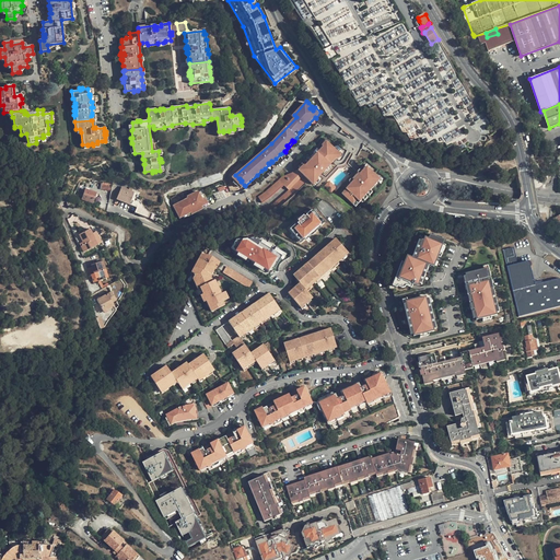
[(317,183),(319,181),(318,179),(321,176),(323,174),(319,172),(323,168),(325,171),(328,173),(331,170),(329,167),(333,164),(339,156),(340,158),(342,155),(341,154),(343,152),(342,151),(330,141),(330,140),(328,142),(326,141),(324,143),(325,144),(322,149),(318,153),(317,151),(313,156),(314,158),(311,161),(307,165),(305,167),(304,166),(303,166),(301,168),(311,177),(317,183)]
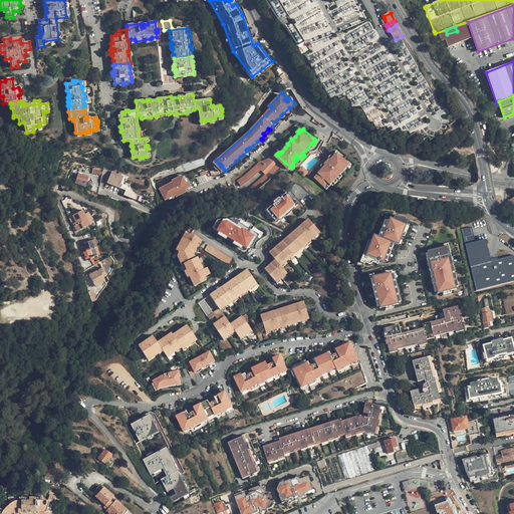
[(326,166),(318,176),(328,185),(332,181),(334,183),(337,180),(339,177),(341,175),(343,172),(350,164),(351,164),(350,163),(352,161),(351,161),(342,152),(341,152),(339,154),(338,153),(336,155),(333,158),(336,160),(331,166),(328,164),(326,166)]
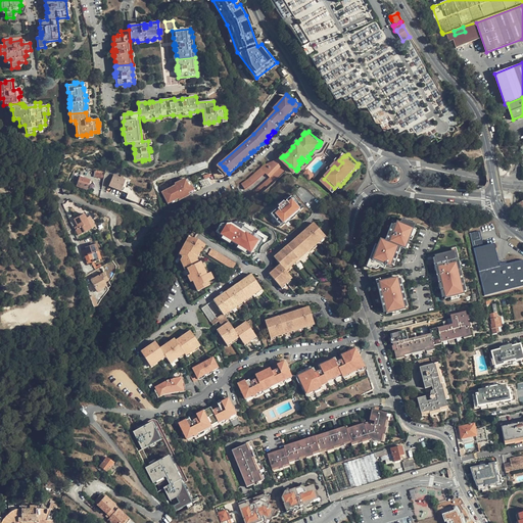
[(330,167),(332,169),(334,167),(337,169),(342,162),(339,160),(342,157),(340,155),(337,158),(338,159),(333,164),(332,164),(330,167)]
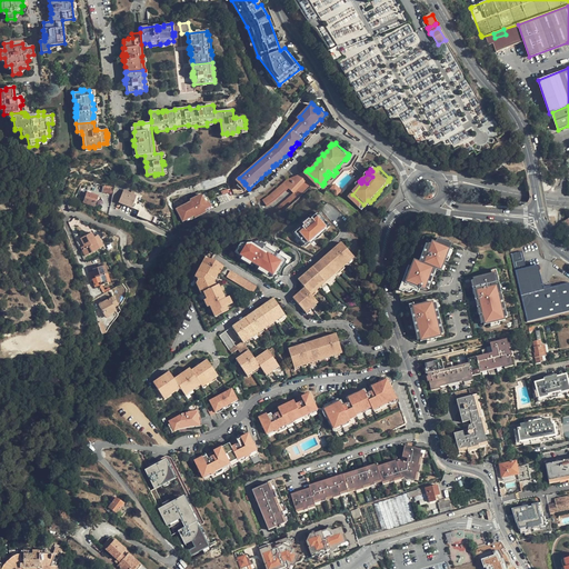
[(297,202),(316,180),(306,171),(289,179),(287,181),(271,195),(266,198),(270,205),(277,200),(291,187),(297,192),(281,206),(271,212),(276,218),(297,202)]
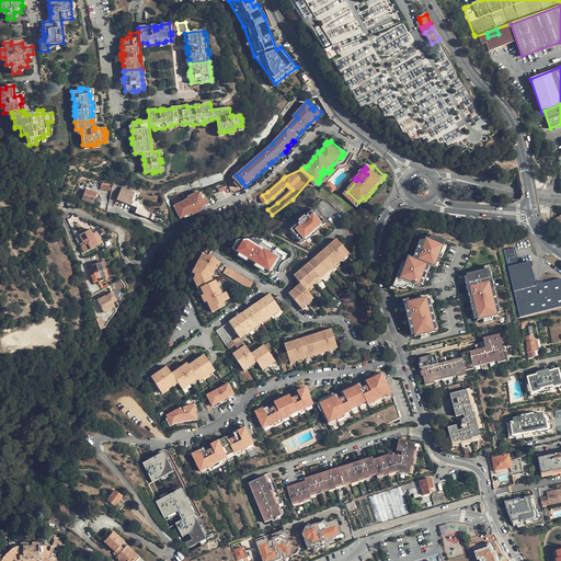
[(336,190),(341,185),(334,180),(330,184),(336,190)]
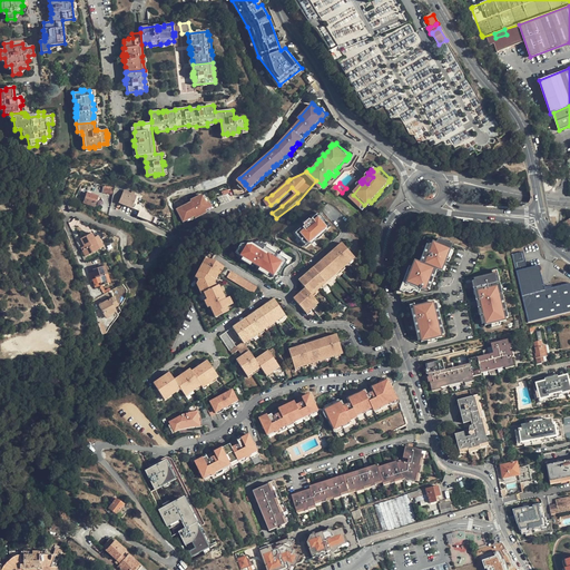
[(105,193),(114,194),(115,187),(107,185),(105,193)]
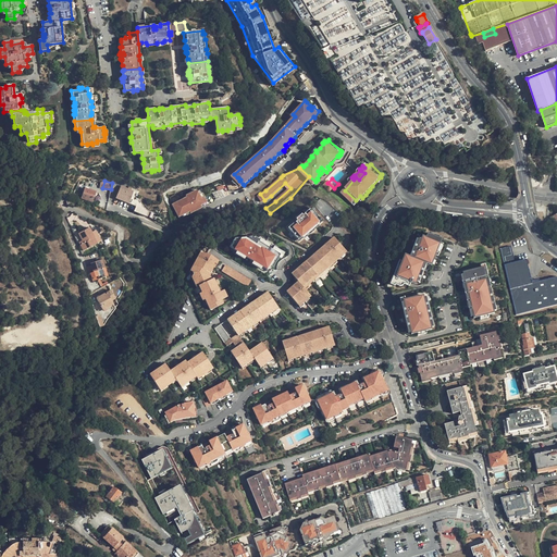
[(116,197),(130,202),(134,189),(121,185),(116,197)]
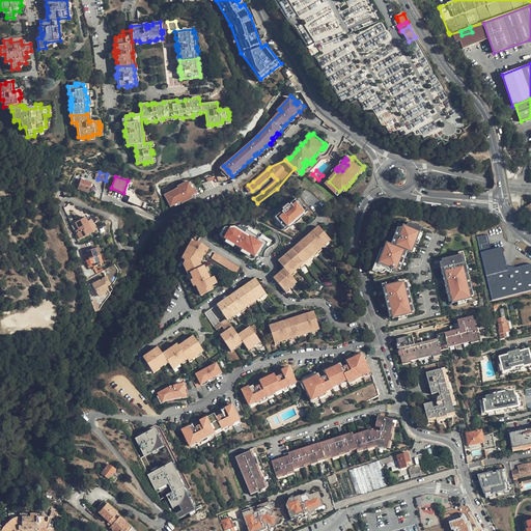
[(79,190),(86,192),(88,193),(91,183),(82,179),(79,190)]
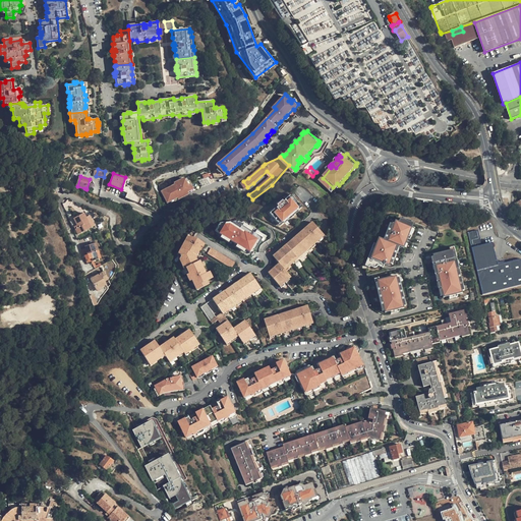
[(178,183),(165,190),(171,201),(174,199),(178,198),(177,197),(180,195),(184,193),(185,196),(192,192),(191,190),(196,187),(195,185),(194,183),(191,184),(188,178),(187,176),(177,181),(178,183)]
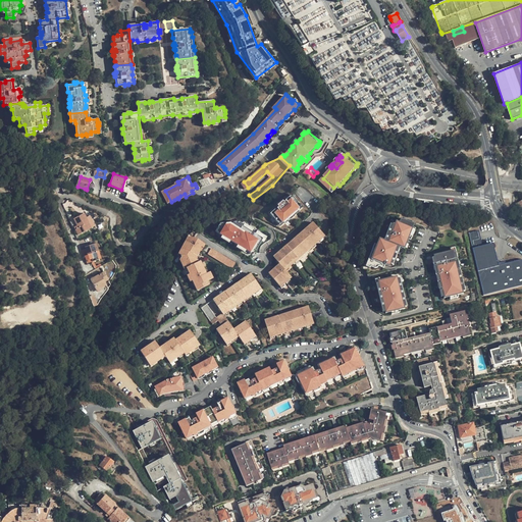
[(272,210),(282,222),(302,206),(292,195),(283,201),(272,210)]
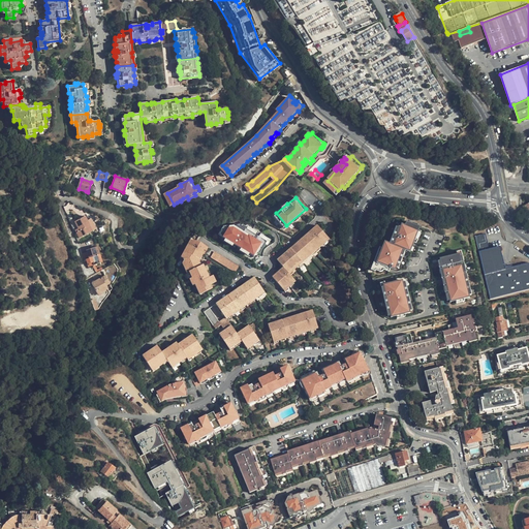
[(76,224),(81,231),(82,234),(81,235),(79,236),(82,241),(98,232),(92,221),(89,222),(87,219),(76,224)]
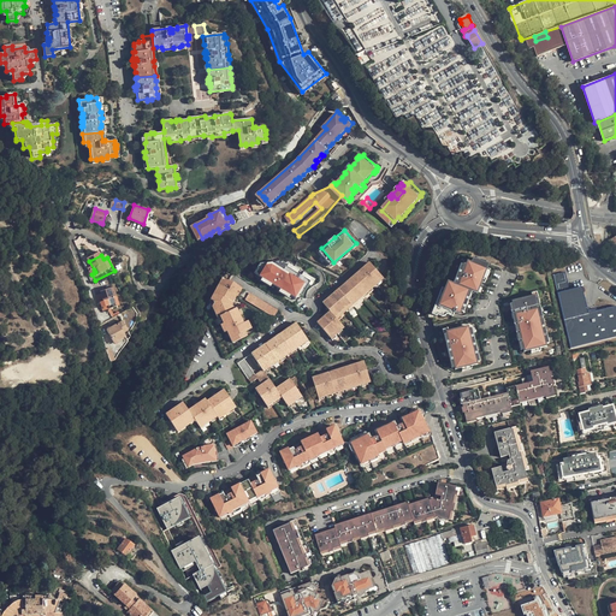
[(474,290),(479,292),(484,280),(490,268),(491,264),(475,258),(473,261),(469,259),(468,262),(466,262),(466,264),(457,283),(455,282),(449,279),(445,288),(443,286),(432,313),(438,314),(438,313),(443,315),(444,313),(446,314),(448,312),(454,315),(456,311),(461,313),(462,309),(472,289),(474,290)]
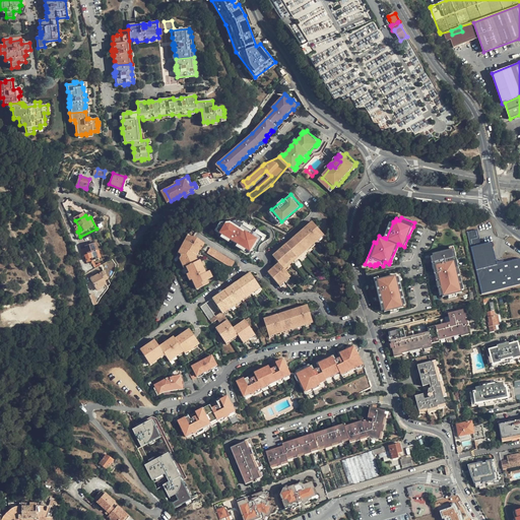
[(251,251),(258,238),(224,220),(218,234),(251,251)]
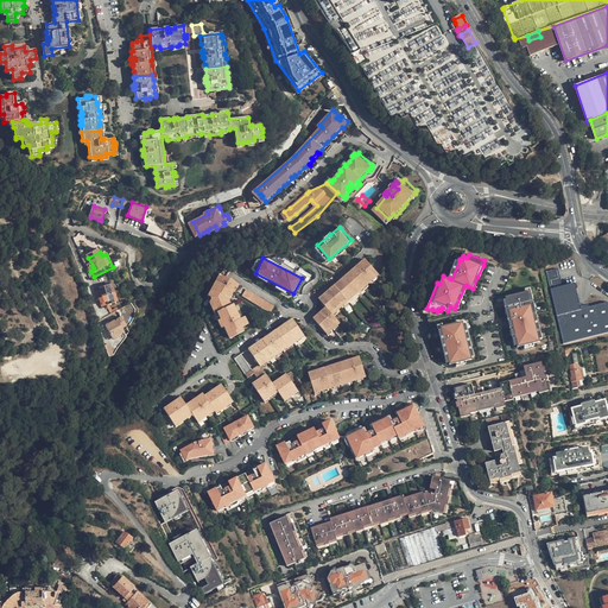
[(456,259),(449,278),(451,279),(460,260),(456,259)]
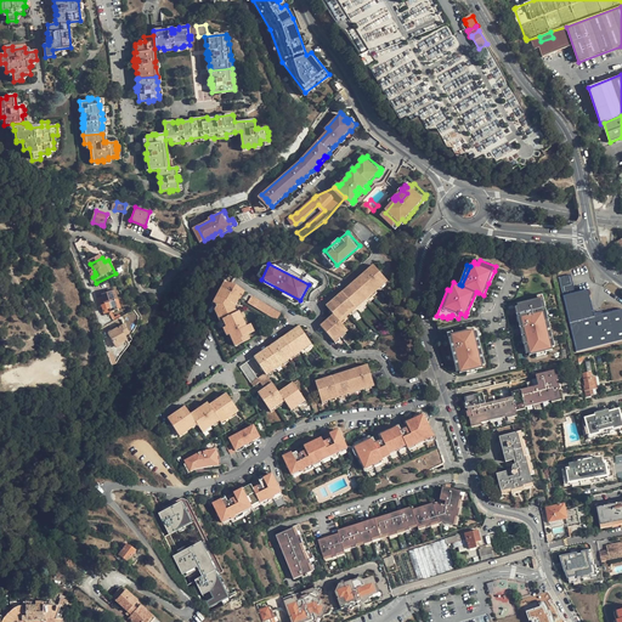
[(327,306),(334,315),(341,323),(389,283),(374,266),(327,306)]
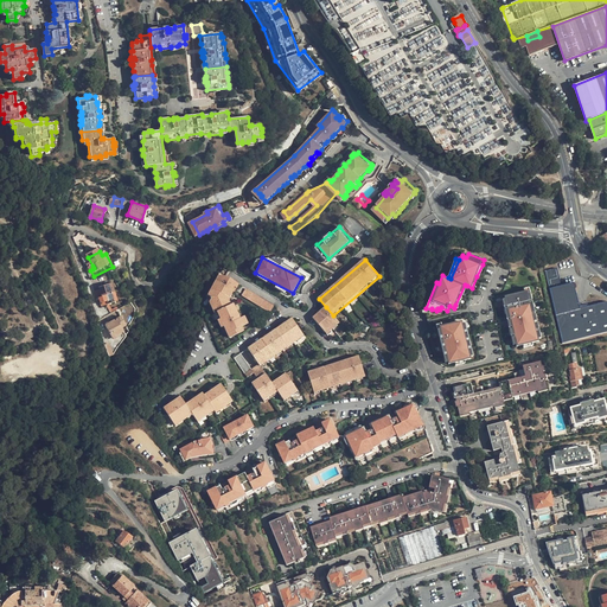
[(304,278),(305,273),(281,262),(279,267),(304,278)]
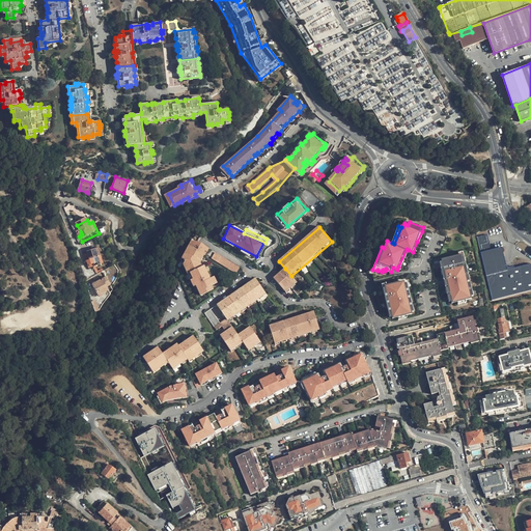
[(488,233),(478,235),(493,299),(530,289),(530,262),(515,268),(514,264),(508,266),(508,267),(503,246),(493,249),(488,233)]
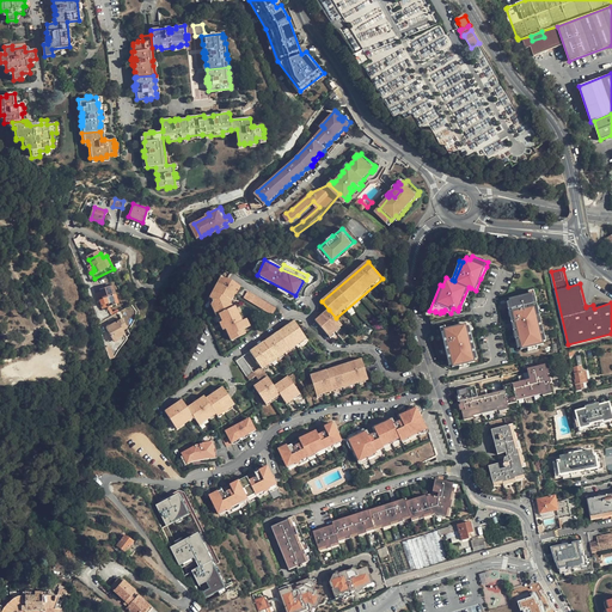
[(218,314),(226,329),(231,342),(245,335),(244,331),(246,330),(242,322),(240,322),(239,319),(233,307),(230,308),(227,303),(231,298),(233,293),(232,292),(233,289),(234,289),(238,286),(234,283),(233,282),(228,279),(228,280),(227,281),(226,282),(225,282),(219,279),(209,297),(208,298),(213,301),(209,305),(212,308),(214,307),(218,314)]
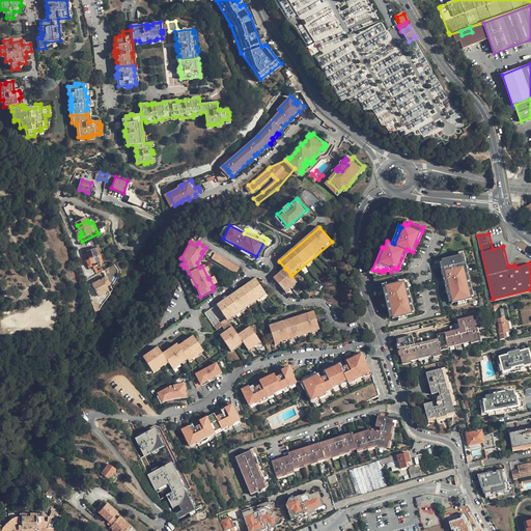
[(407,249),(398,267),(401,268),(409,250),(407,249)]
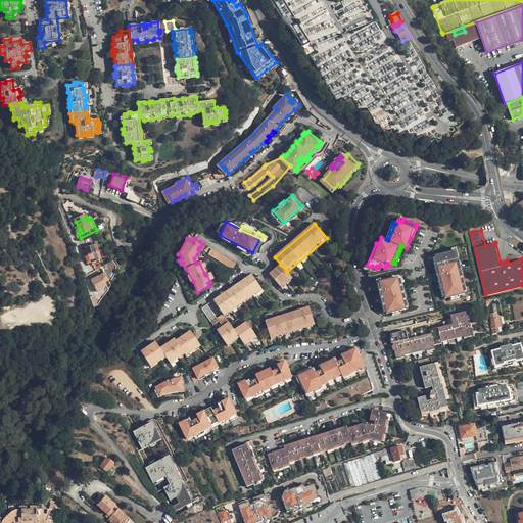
[(97,248),(92,249),(93,251),(88,252),(89,259),(87,259),(89,267),(100,264),(97,255),(99,255),(97,248)]
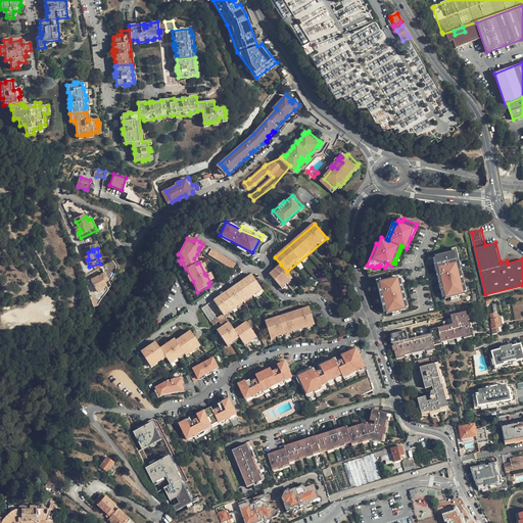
[(454,249),(454,251),(457,251),(465,292),(468,291),(459,248),(454,249)]
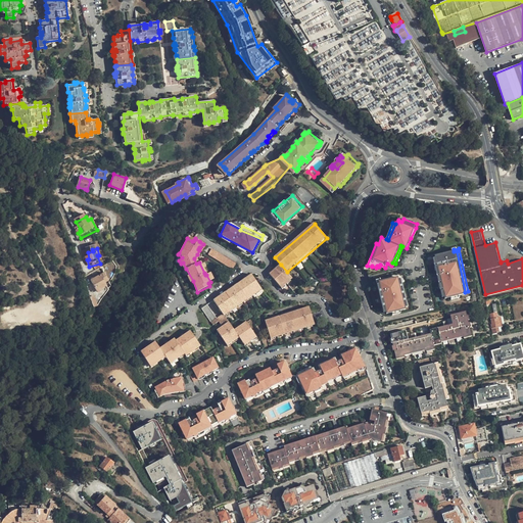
[(232,270),(235,264),(211,249),(207,254),(232,270)]
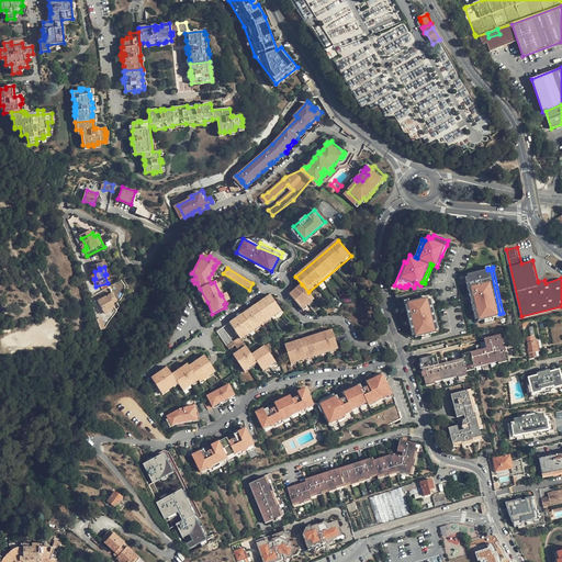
[(499,314),(491,270),(487,270),(469,274),(470,277),(479,318),(479,321),(485,319),(494,317),(501,316),(499,314)]
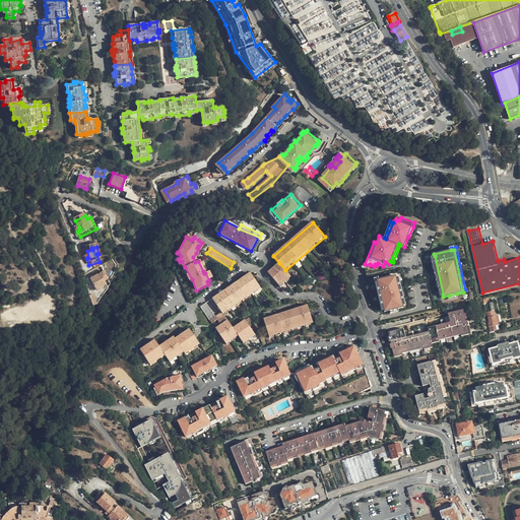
[(440,296),(443,295),(435,256),(432,256),(440,296)]
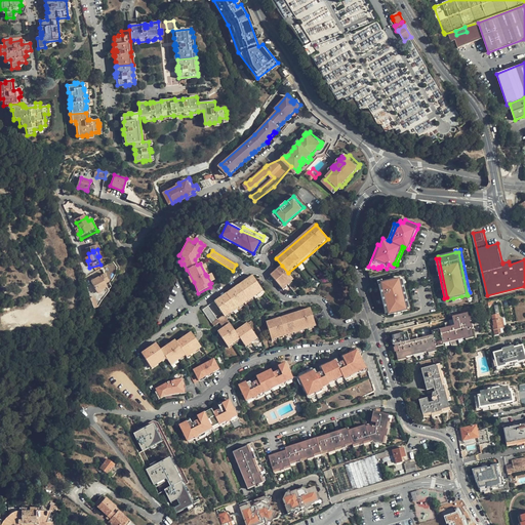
[(293,279),(288,273),(282,266),(271,275),(282,289),(293,279)]
